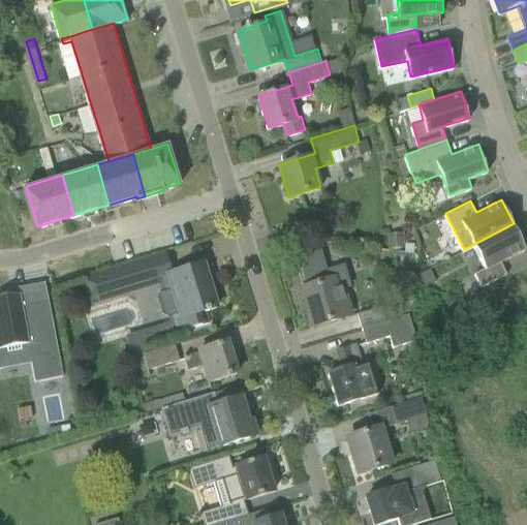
[(474,244),(486,267),(475,272),(482,284),(507,272),(501,260),(526,247),(514,223),(474,244)]
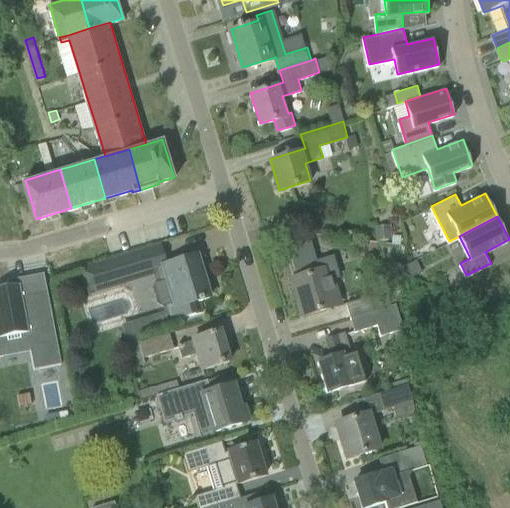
[(311,241),(289,247),(298,275),(294,276),(305,313),(340,302),(332,277),(339,274),(333,254),(316,259),(311,241)]
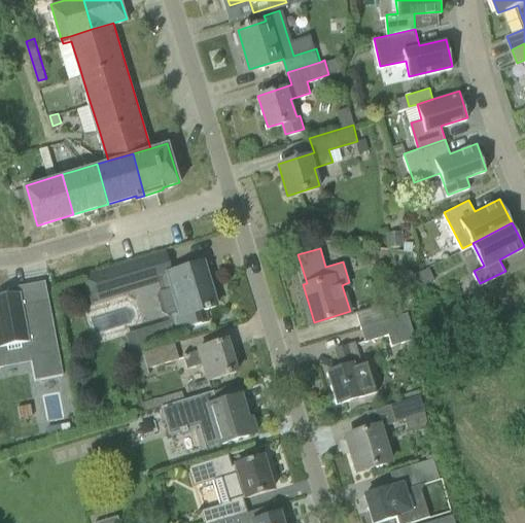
[(102,269),(108,289),(151,276),(145,255),(102,269)]
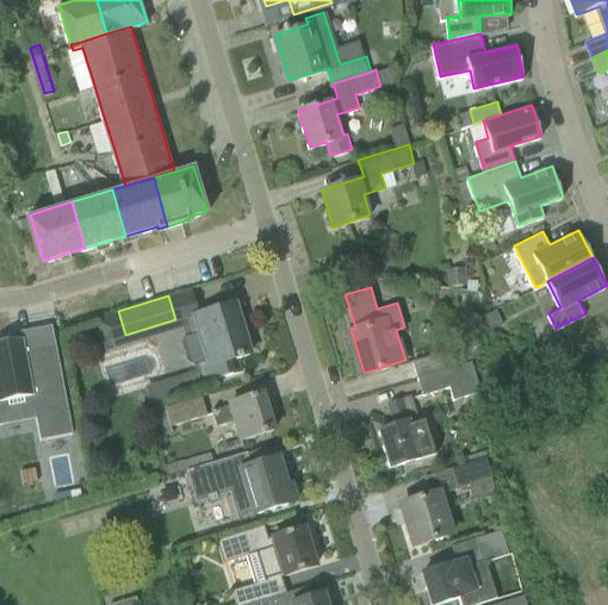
[(187,359),(194,363),(200,381),(242,369),(239,355),(250,351),(235,301),(181,318),(186,332),(181,340),(187,359)]
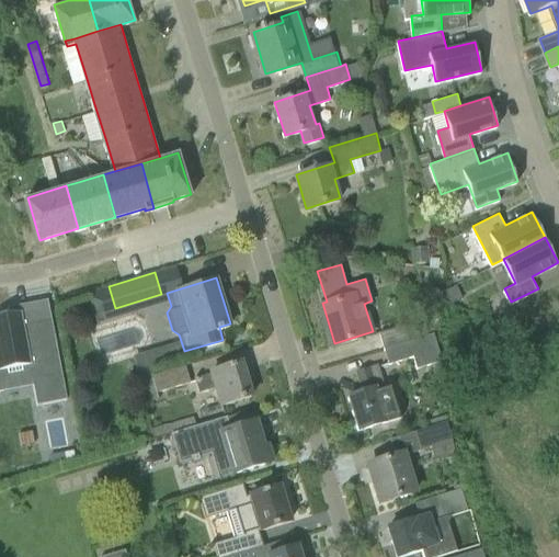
[(15,310),(0,313),(0,367),(31,362),(38,402),(68,397),(53,316),(18,322),(15,310)]
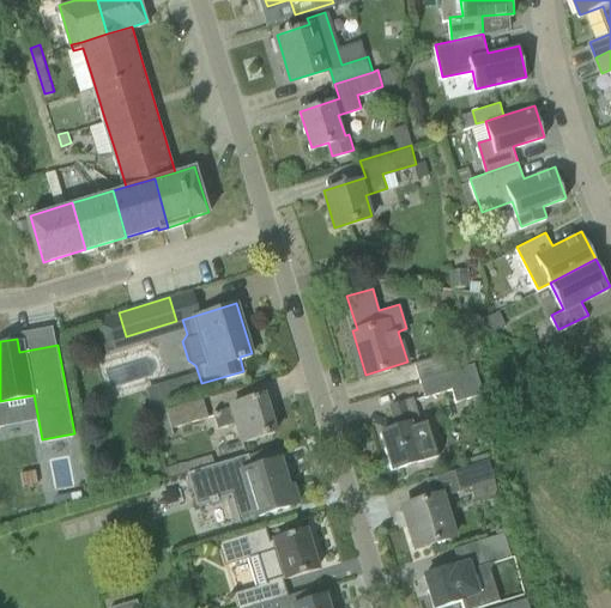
[(481,359),(478,350),(464,353),(463,350),(445,356),(443,352),(416,359),(421,376),(476,362),(481,359)]
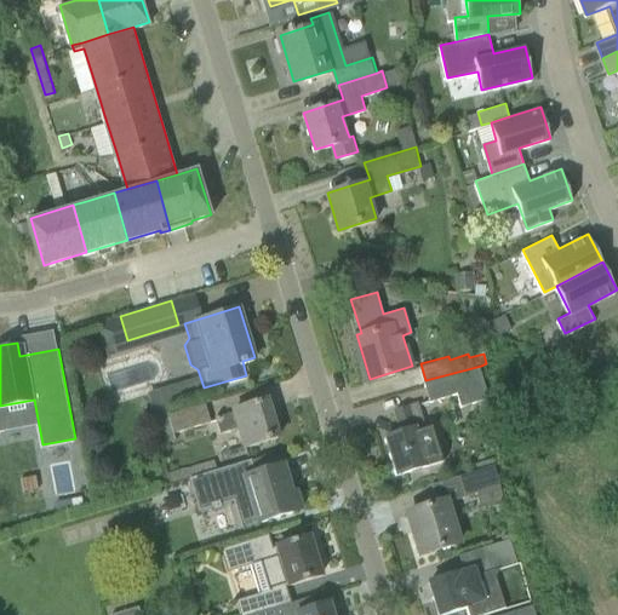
[(490,396),(481,366),(425,380),(430,398),(458,391),(462,403),(490,396)]
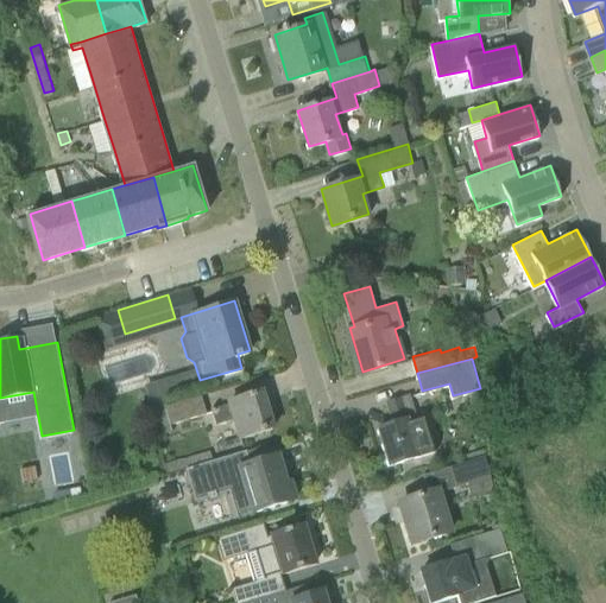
[(240,436),(251,433),(273,426),(263,389),(229,400),(229,401),(212,407),(216,423),(234,417),(240,436)]
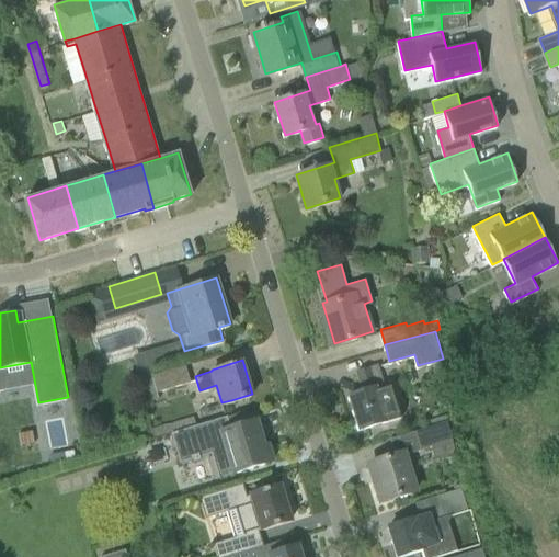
[(153,372),(144,375),(148,400),(161,397),(159,389),(192,379),(186,362),(153,372)]
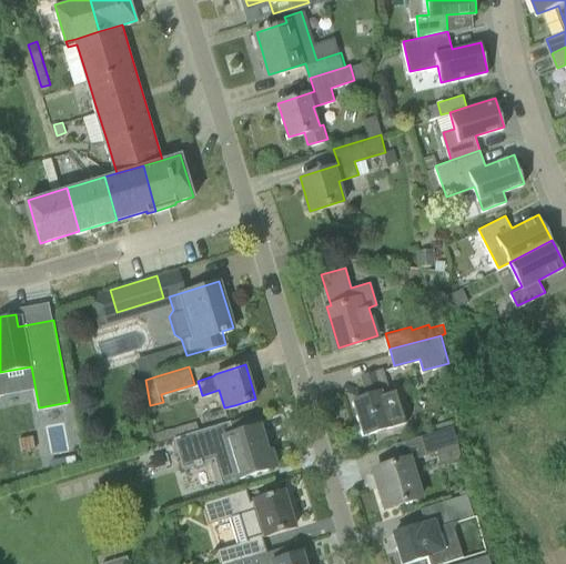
[(364,433),(385,426),(393,424),(408,419),(397,385),(391,388),(384,368),(362,374),(369,395),(353,400),(364,433)]
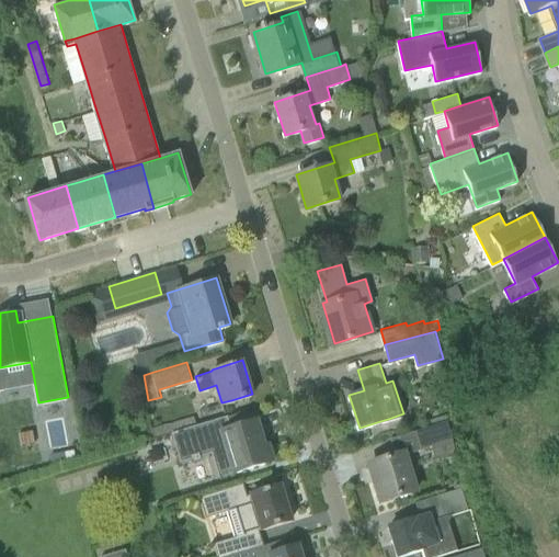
[(219,476),(251,466),(272,459),(272,458),(266,461),(255,419),(230,427),(227,415),(172,431),(181,461),(212,451),(219,476)]
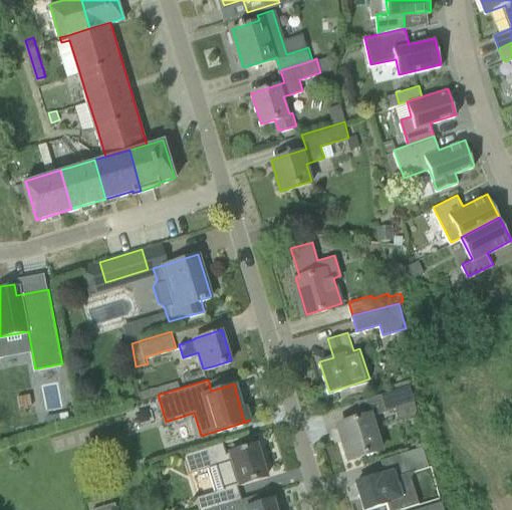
[(410,384),(378,393),(384,410),(415,400),(410,384)]
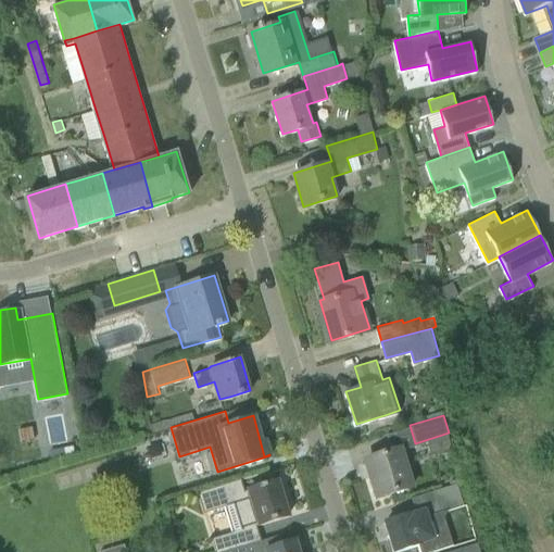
[(74,443),(64,446),(66,456),(76,454),(74,443)]
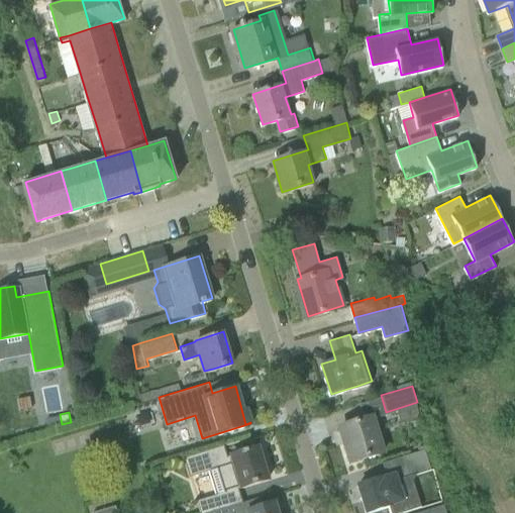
[(351,460),(371,454),(383,451),(372,416),(340,426),(351,460)]
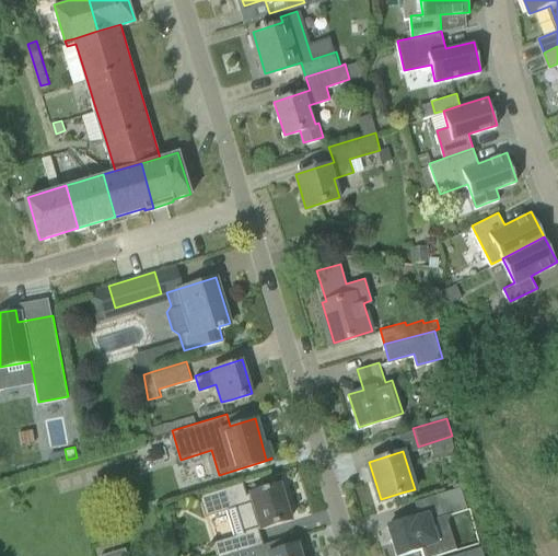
[(235,534),(236,534),(260,526),(290,518),(279,483),(251,491),(246,493),(243,481),(200,495),(207,514),(228,508),(235,534)]
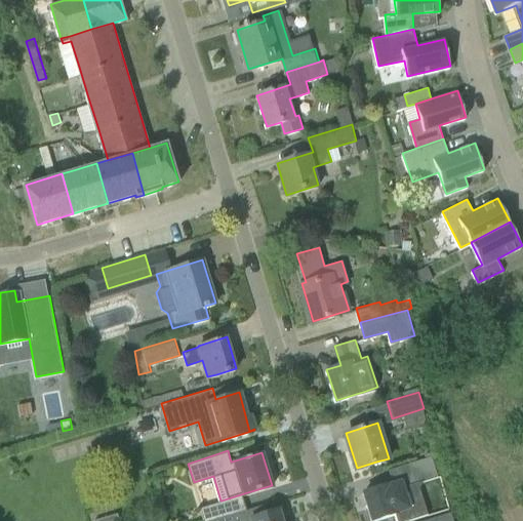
[(411,462),(417,481),(439,475),(433,454),(411,462)]
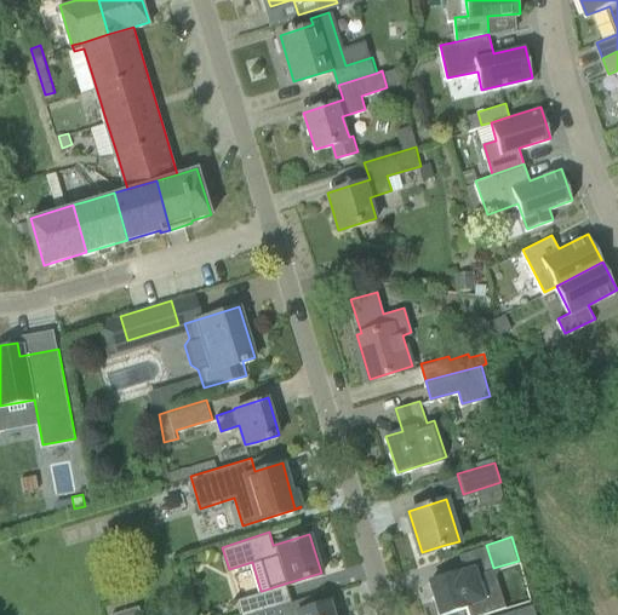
[(470,614),(473,614),(487,610),(479,581),(485,580),(479,563),(430,579),(441,613),(468,604),(470,614)]
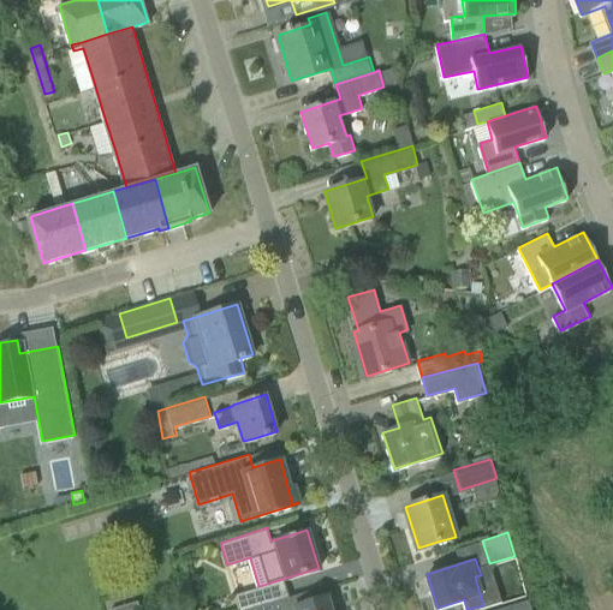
[(265,603),(260,586),(259,586),(236,593),(240,609),(242,609),(249,608),(265,603)]
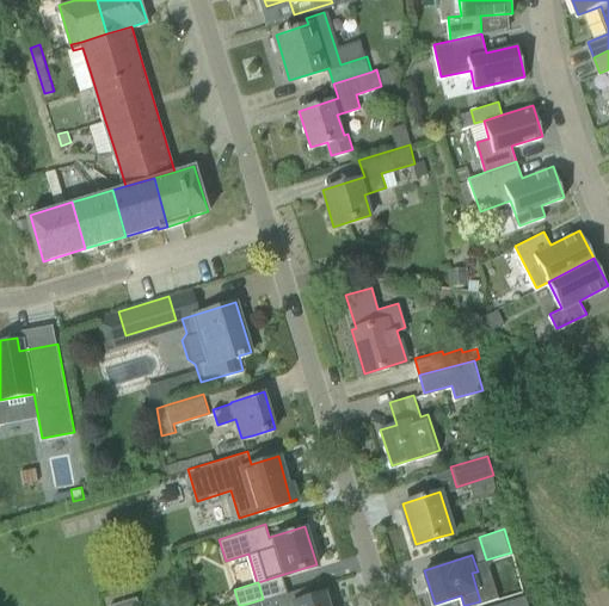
[(328,605),(325,592),(311,597),(308,586),(263,599),(247,604),(248,605),(328,605)]
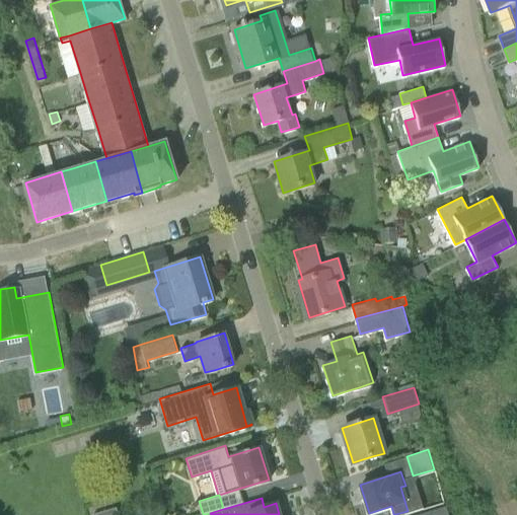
[(449,514),(446,504),(412,514),(449,514)]
